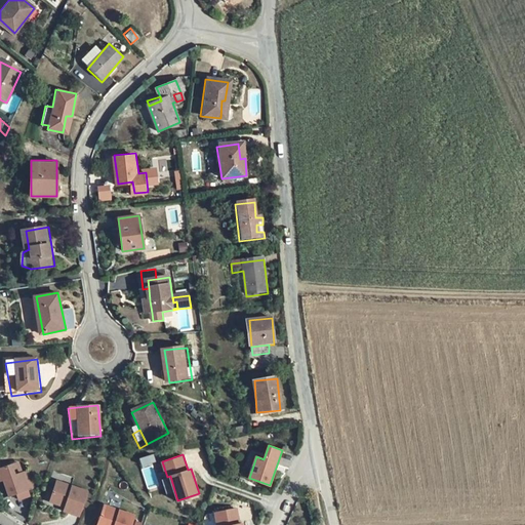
[(23,474),(19,463),(11,466),(15,476),(23,474)]
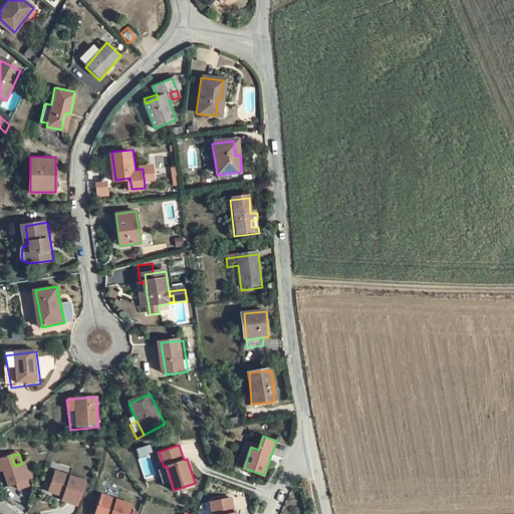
[(15,466),(11,456),(0,460),(0,470),(1,472),(4,471),(9,487),(17,484),(19,490),(30,486),(28,480),(33,479),(27,462),(22,464),(15,466)]
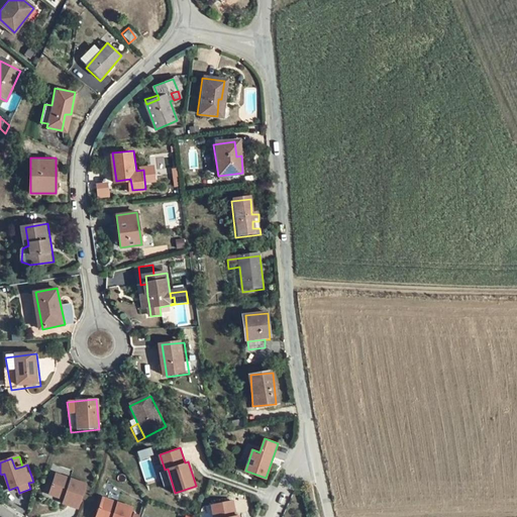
[(87,484),(57,474),(50,494),(65,499),(64,503),(79,508),(87,484)]
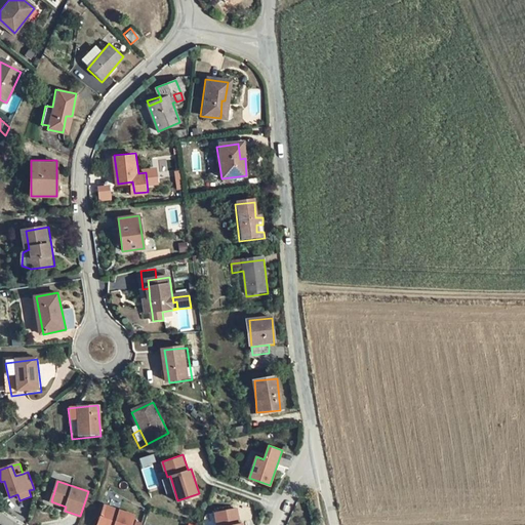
[(131,524),(135,515),(105,505),(97,524),(131,524)]
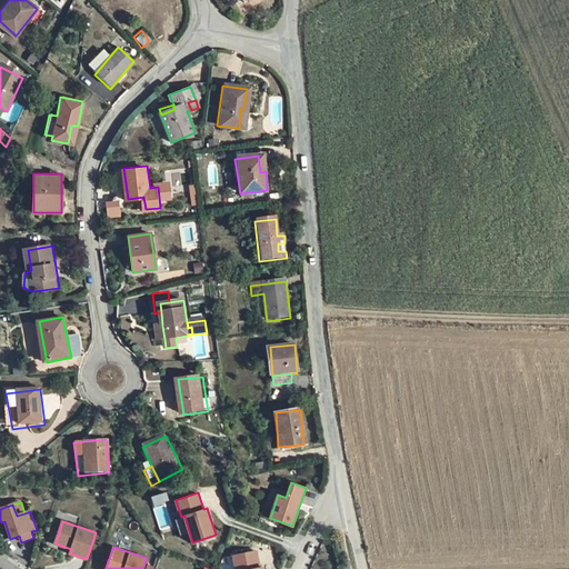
[(257,550),(233,555),(236,568),(263,568),(263,566),(260,567),(257,550)]
